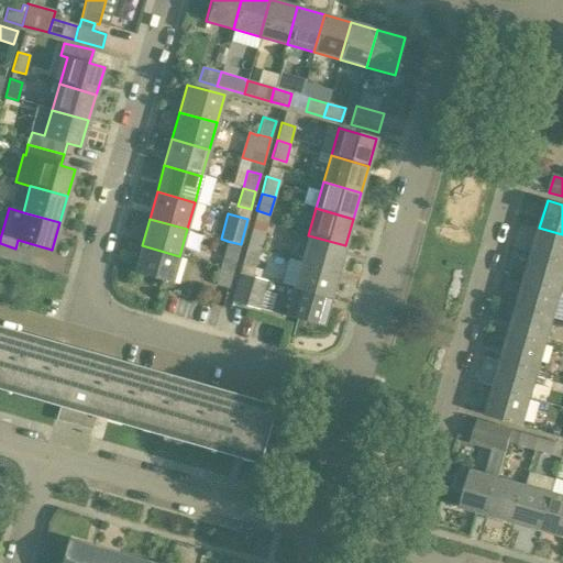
[(531,254),(562,263),(562,234),(539,228),(531,254)]
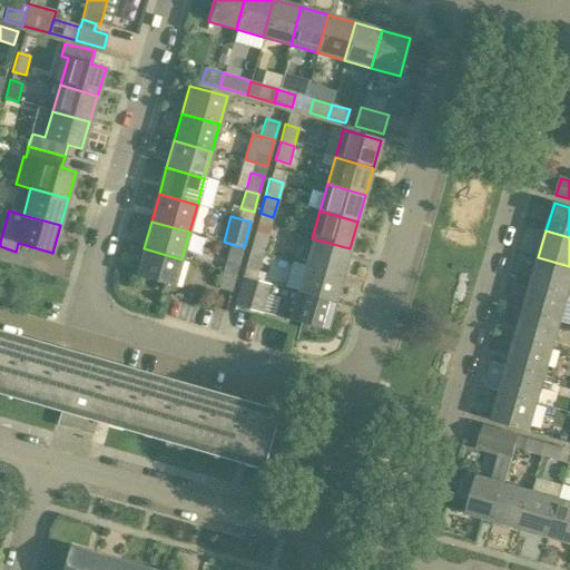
[(267,236),(255,232),(249,249),(263,253),(267,236)]
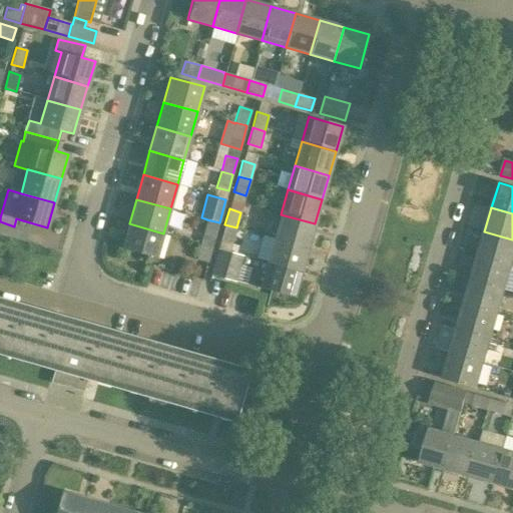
[(315,223),(281,214),(274,238),(308,248),(315,223)]
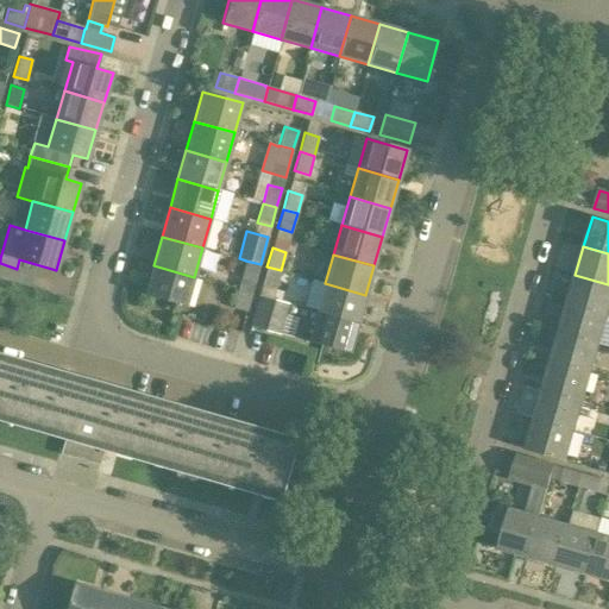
[(238,289),(252,294),(261,264),(245,261),(238,289)]
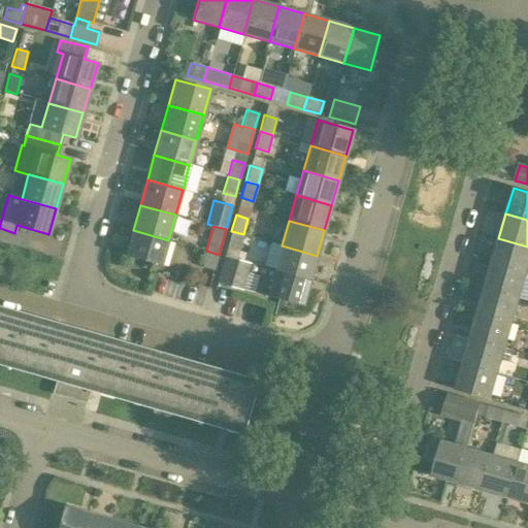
[(168,240),(133,230),(126,256),(161,266),(168,240)]
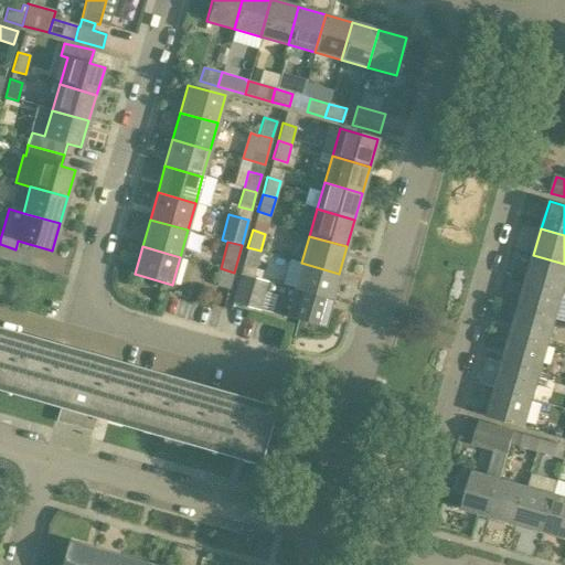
[(240,274),(253,277),(260,251),(247,247),(240,274)]
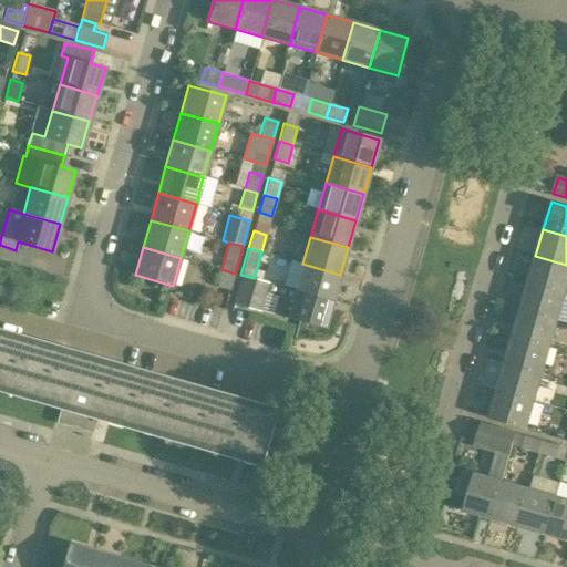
[(528,284),(566,294),(566,288),(566,265),(535,256),(528,284)]
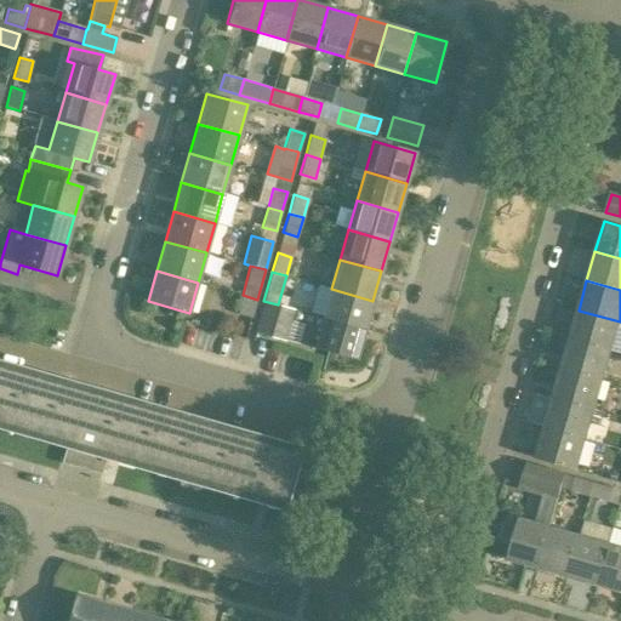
[(331,289),(323,318),(364,330),(372,301),(331,289)]
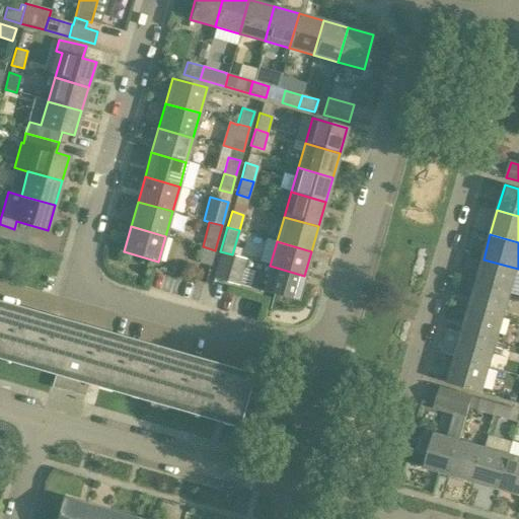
[(198,263),(210,266),(215,250),(203,246),(198,263)]
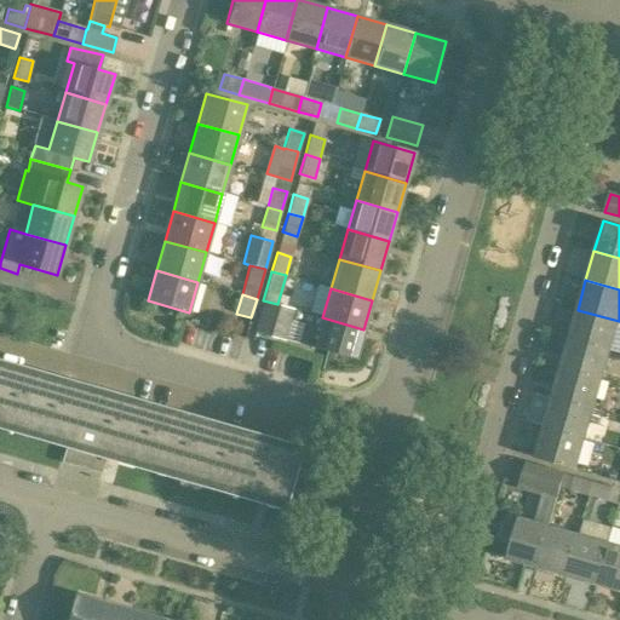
[(319,329),(314,348),(355,360),(363,329),(322,317),(277,304),(263,300),(253,333),(285,342),(291,321),(319,329)]
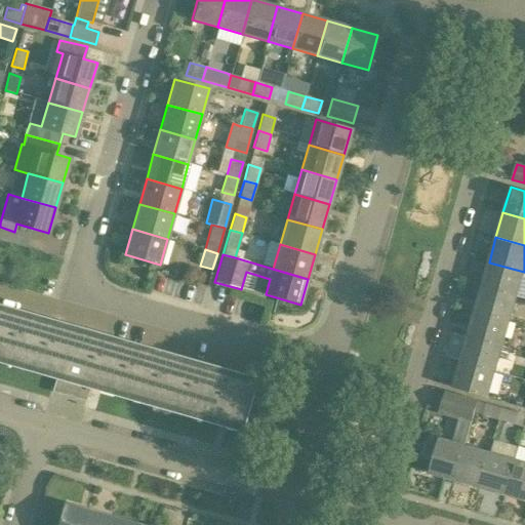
[(482,287),(517,297),(524,272),(489,263),(482,287)]
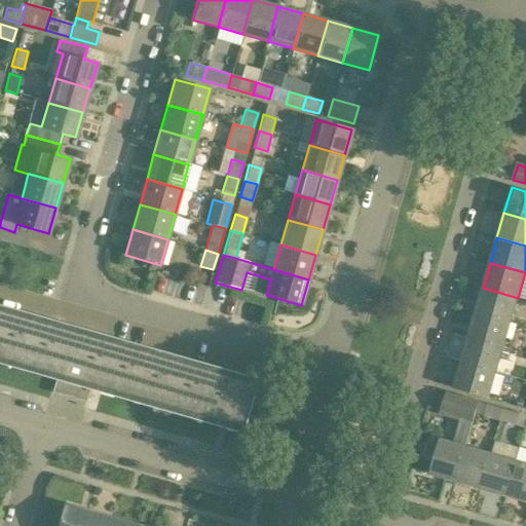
[(476,312),(511,323),(518,298),(483,288),(476,312)]
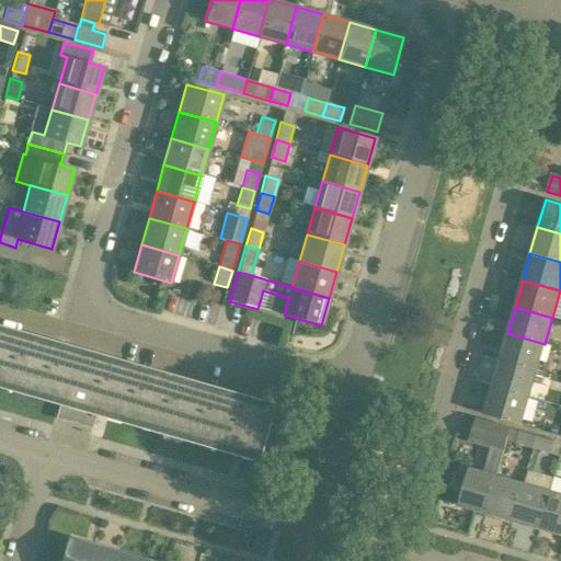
[(55,419),(72,424),(71,427),(78,430),(79,425),(91,430),(96,410),(259,456),(272,410),(0,332),(0,381),(60,399),(55,419)]
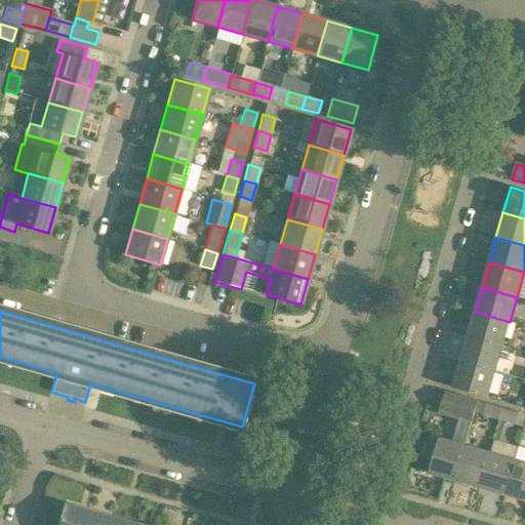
[(468,336),(502,347),(510,322),(475,312),(468,336)]
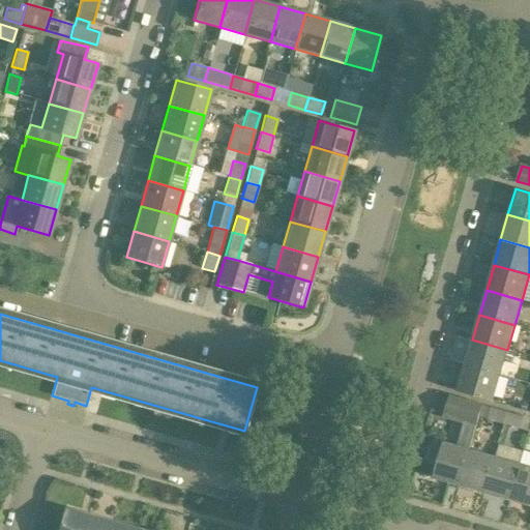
[(465,364),(500,375),(507,350),(472,340),(465,364)]
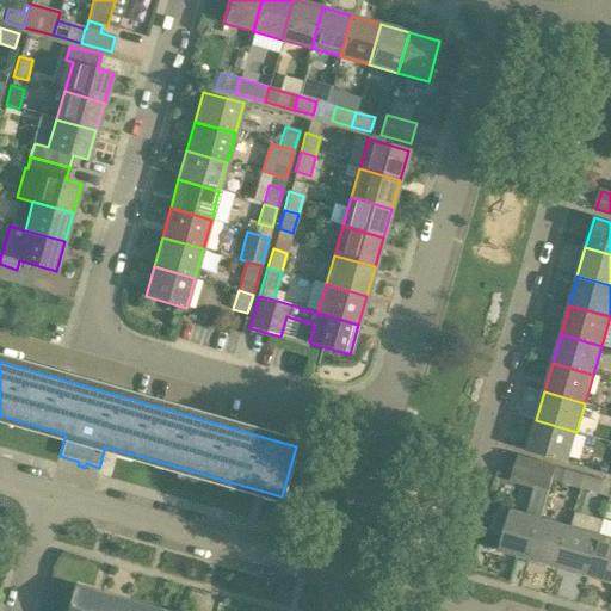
[(576,432),(536,420),(528,451),(568,462),(576,432)]
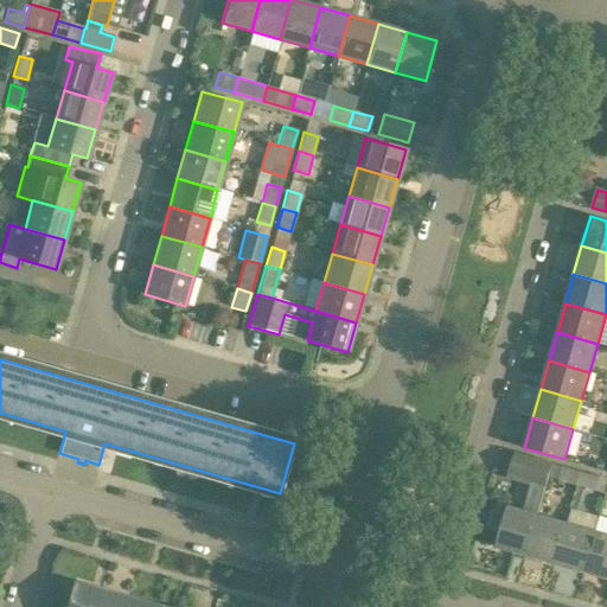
[(524,511),(506,506),(494,547),(525,555),(537,515),(551,464),(515,453),(508,475),(532,483),(524,511)]
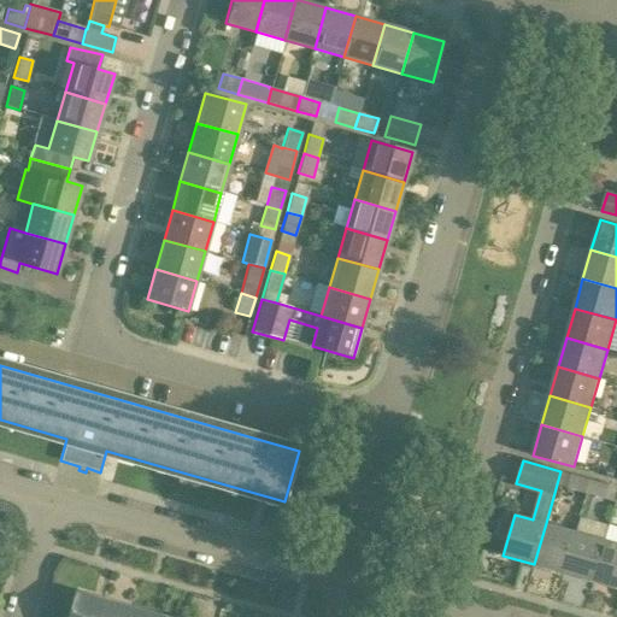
[(570,474),(566,488),(586,494),(589,480),(570,474)]
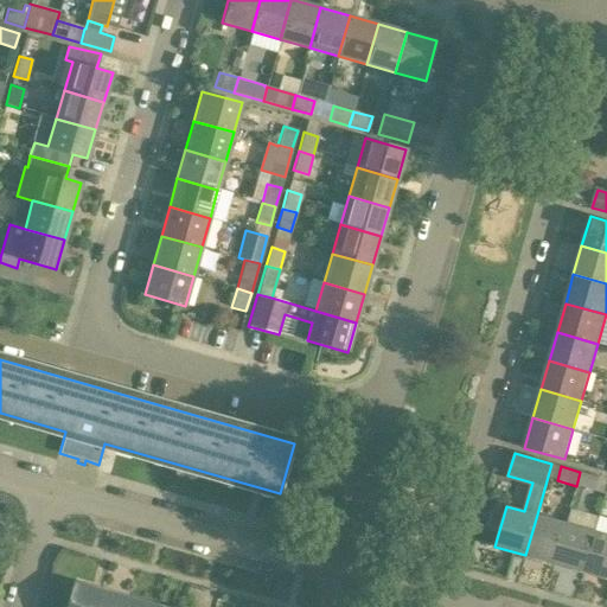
[(595,491),(599,477),(580,472),(576,486),(595,491)]
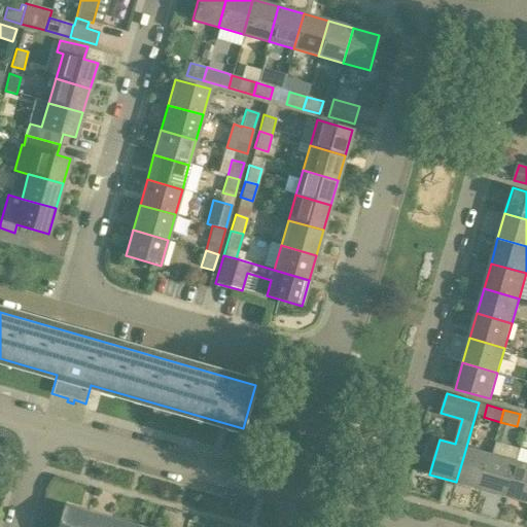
[(481,489),(491,454),(466,447),(456,482),(481,489)]
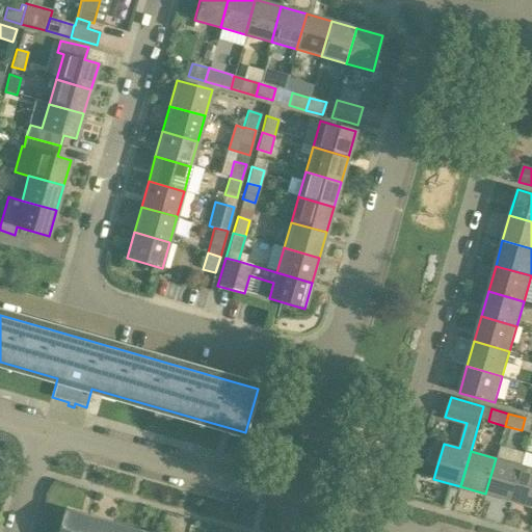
[(510,501),(521,466),(496,458),(485,494),(510,501)]
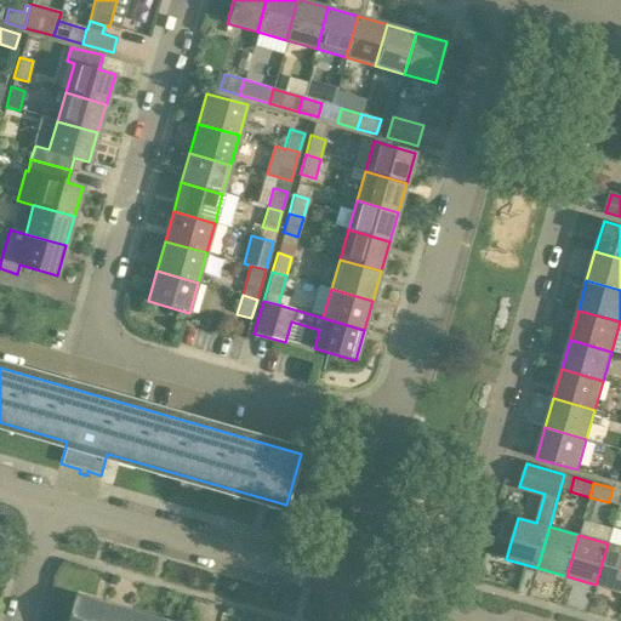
[(620,592),(620,547),(608,543),(596,585),(620,592)]
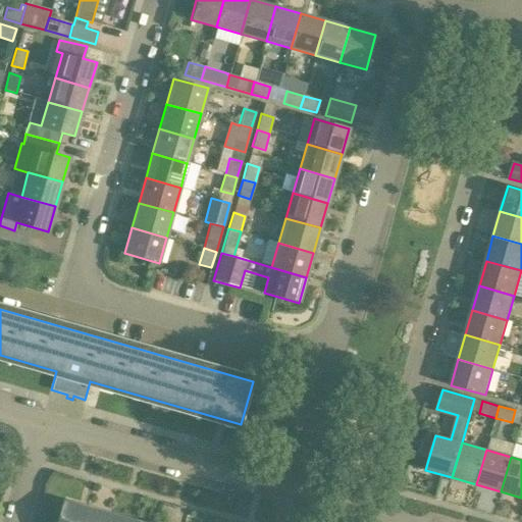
[(83,521),(87,508),(63,501),(56,521),(83,521)]
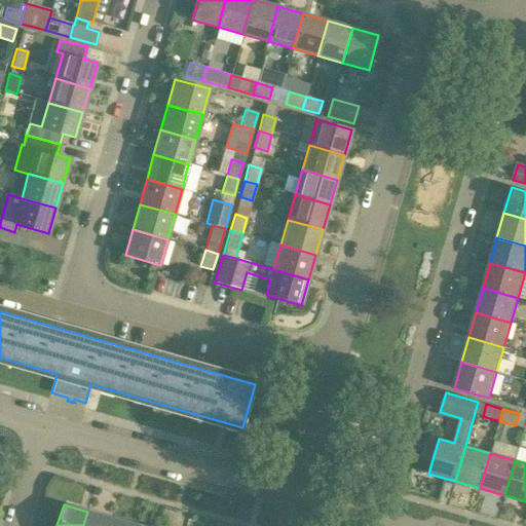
[(87,512),(83,525),(109,525),(111,518),(87,512)]
